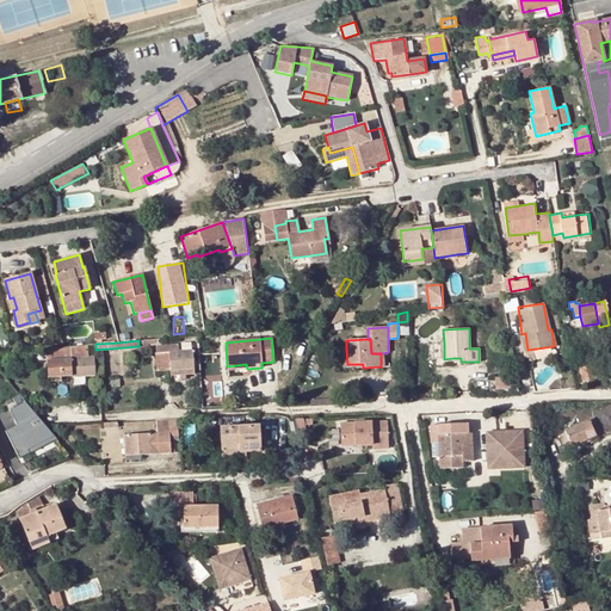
[(178,345),(155,346),(158,370),(170,370),(170,376),(179,375),(179,380),(185,380),(185,375),(193,374),(192,350),(178,351),(178,345)]
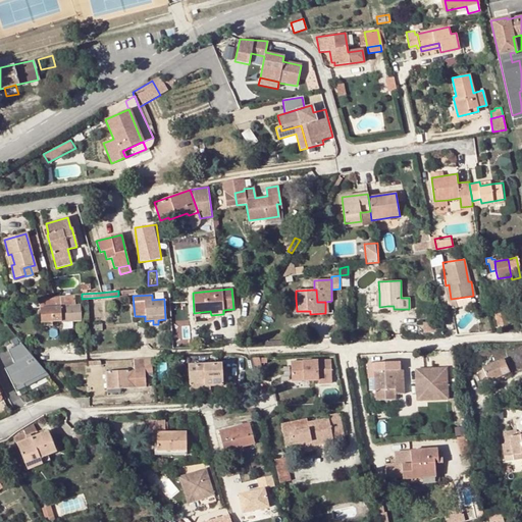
[(80,321),(79,305),(60,306),(60,307),(52,308),(52,309),(46,310),(46,320),(53,320),(53,321),(61,321),(61,322),(80,321)]
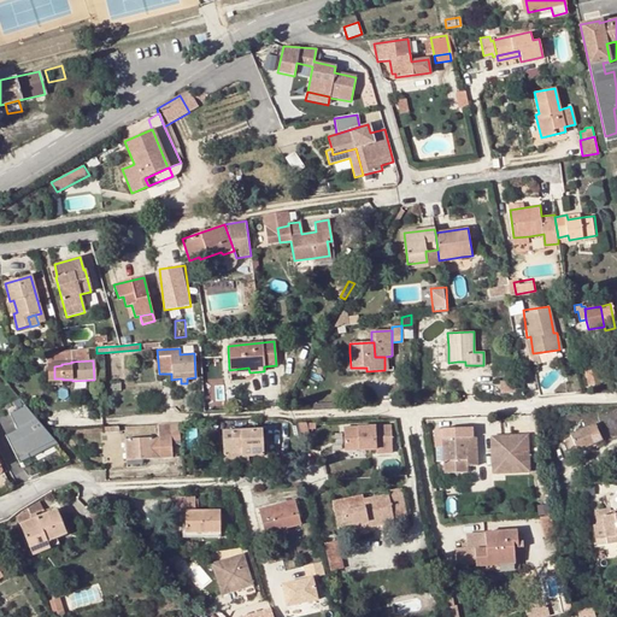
[(595,365),(585,368),(588,386),(600,383),(595,365)]
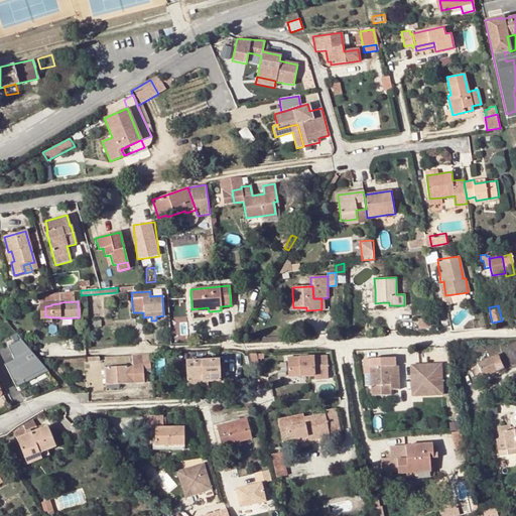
[(436,317),(418,318),(418,329),(436,328),(436,317)]
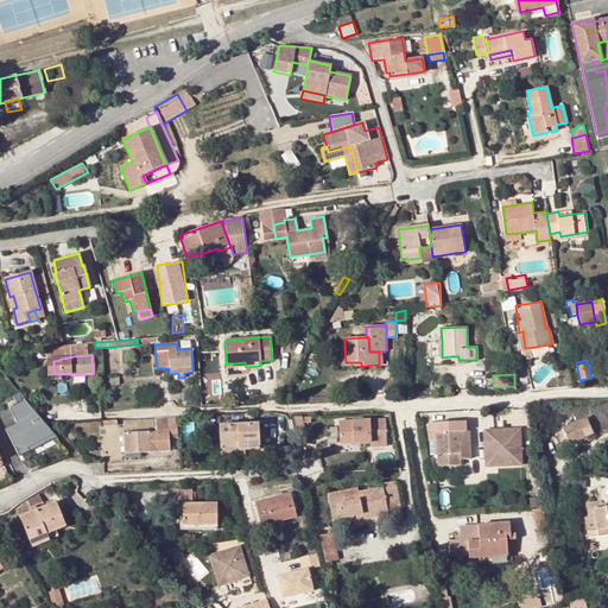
[(19,455),(29,450),(26,448),(55,434),(25,399),(10,406),(18,422),(6,428),(19,455)]
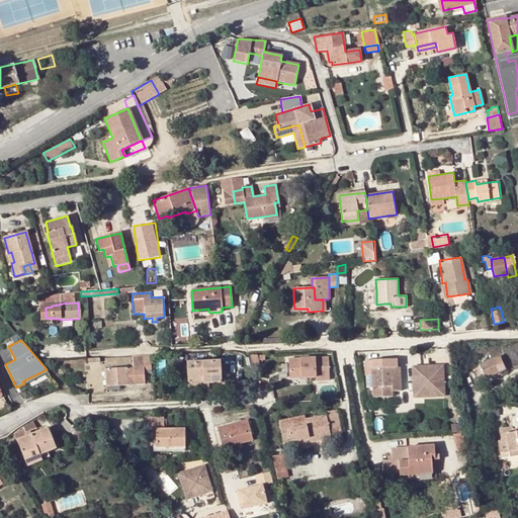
[(256,355),(250,356),(253,369),(259,367),(257,359),(256,355)]
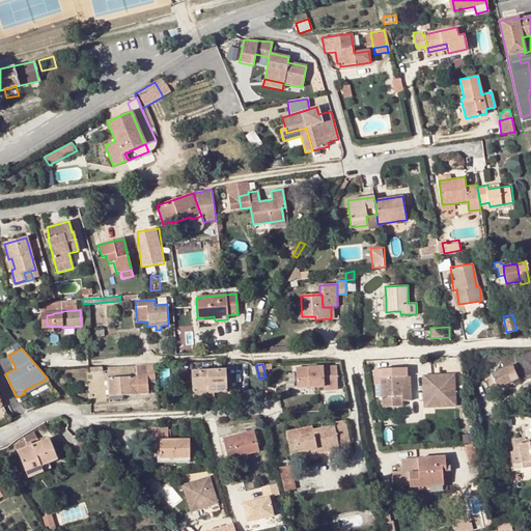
[(136,365),(136,376),(137,395),(148,394),(147,365),(136,365)]
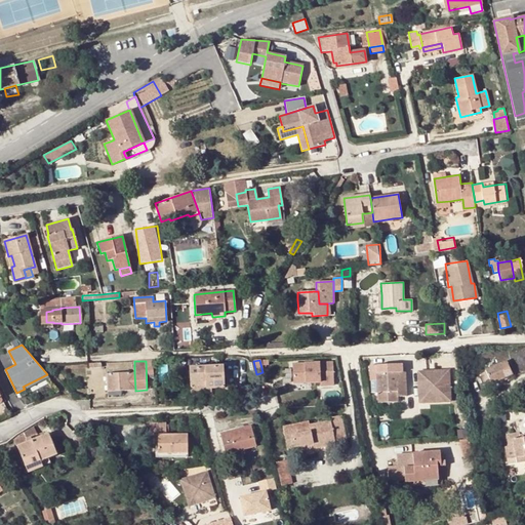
[(506,362),(484,370),(490,382),(512,374),(506,362)]
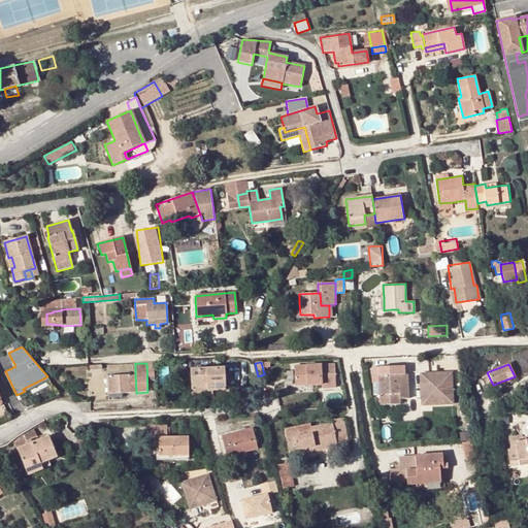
[(335,366),(294,368),(295,388),(323,386),(323,390),(336,389),(335,366)]
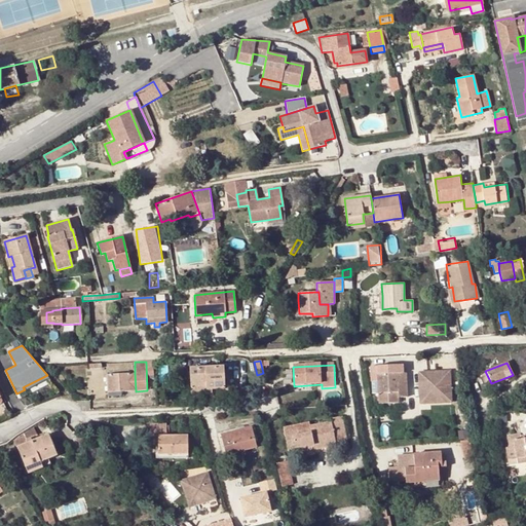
[(223,367),(190,368),(191,389),(211,388),(223,388),(223,367)]
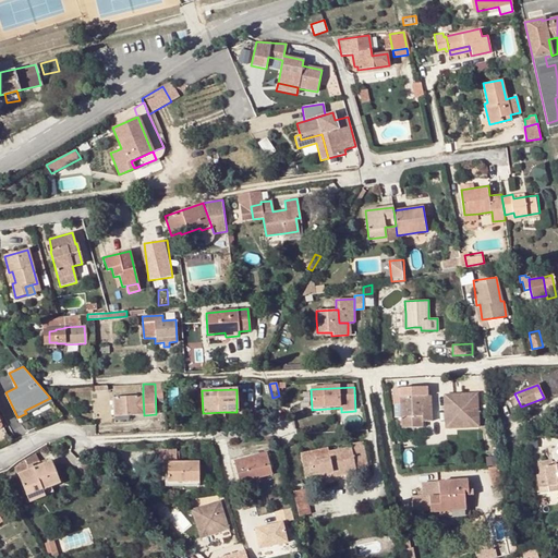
[(476,392),(444,395),(446,428),(478,426),(476,392)]
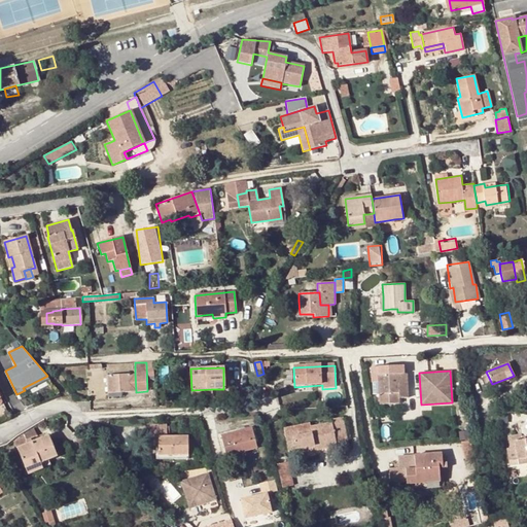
[(378,372),(379,393),(398,393),(398,398),(408,397),(406,374),(388,375),(388,372),(378,372)]
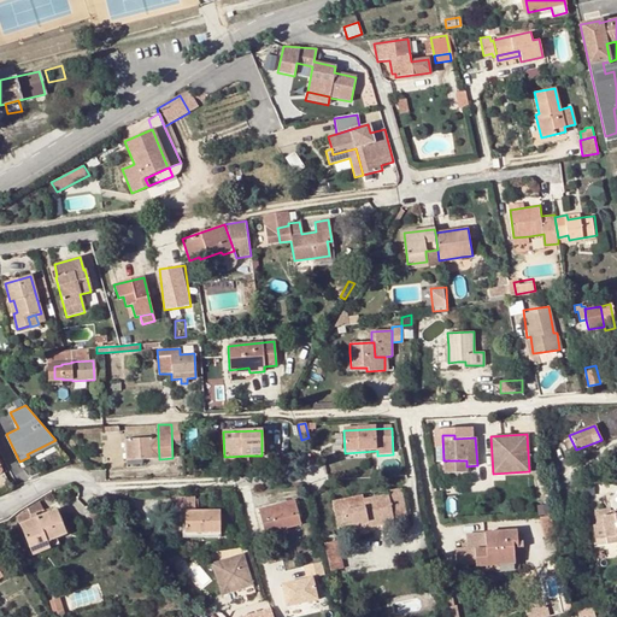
[(158,438),(125,440),(125,460),(141,459),(159,459),(158,438)]
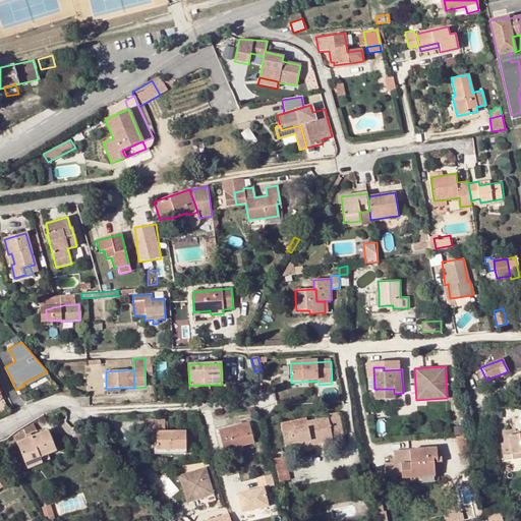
[(47,371),(22,384),(24,386),(49,374),(47,371)]
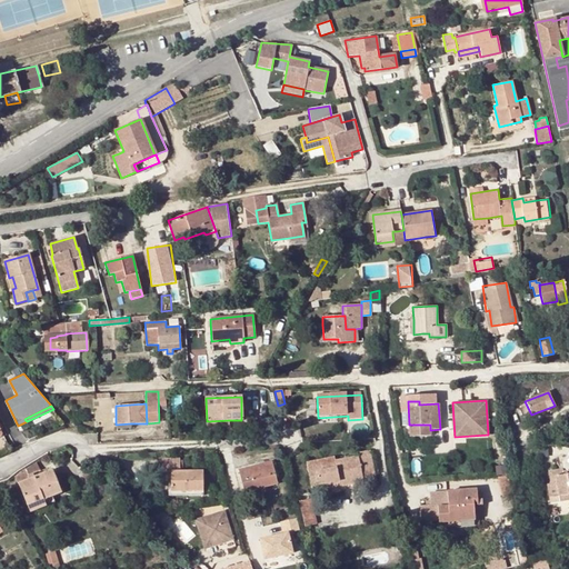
[(430,425),(409,425),(410,437),(430,436),(430,430),(430,425)]
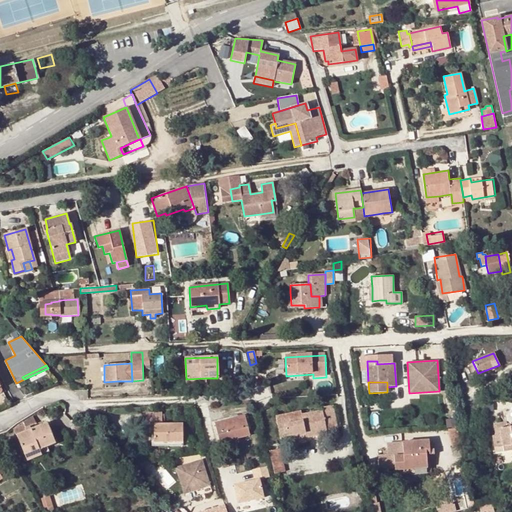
[(281,443),(298,439),(297,433),(325,428),(326,433),(327,438),(338,435),(332,405),(321,407),(321,410),(310,412),(301,414),(300,411),(275,416),(281,443)]
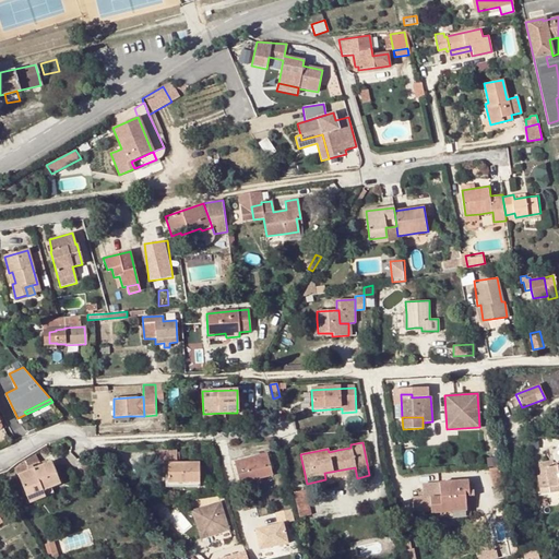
[(176,451),(159,451),(159,464),(167,464),(168,483),(199,483),(199,463),(176,463),(176,451)]
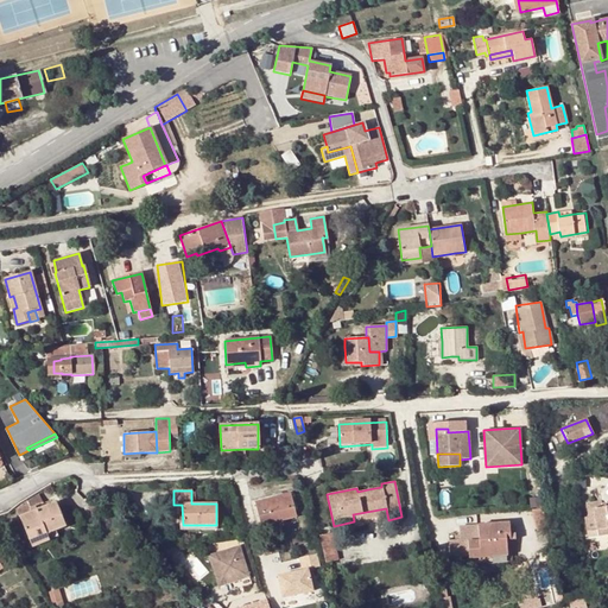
[(261,526),(271,524),(282,521),(296,518),(290,493),(255,502),(261,526)]
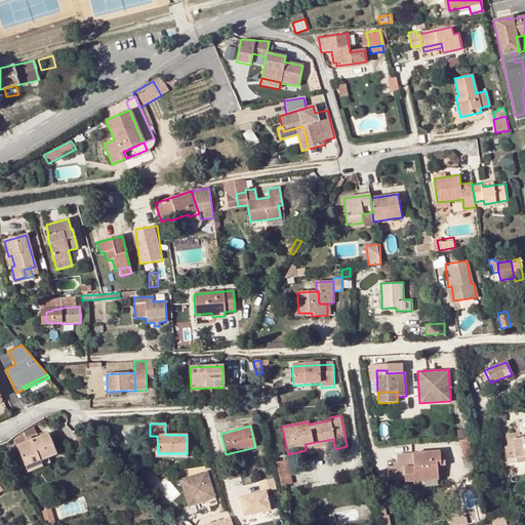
[(47,434),(32,440),(27,442),(16,446),(25,467),(47,457),(55,454),(47,434)]
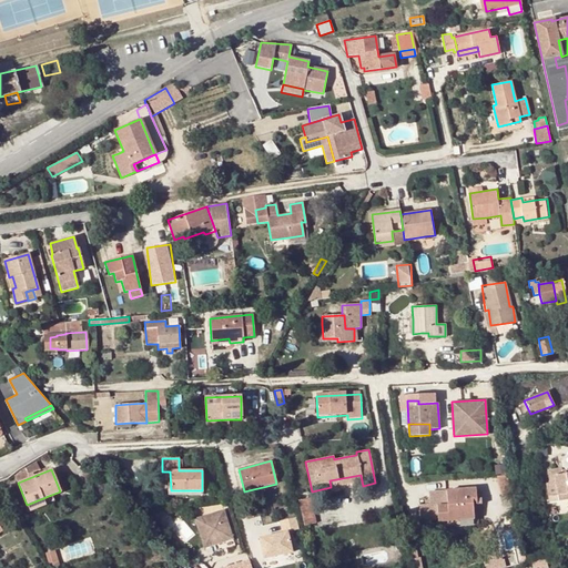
[(567,473),(555,476),(559,500),(567,498),(567,473)]
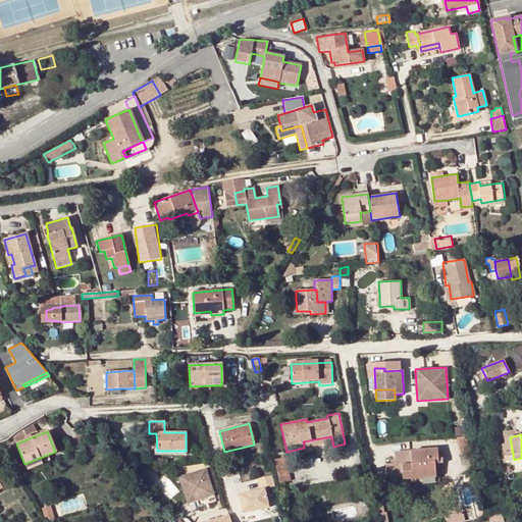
[(304,448),(332,441),(331,436),(303,441),(304,448)]
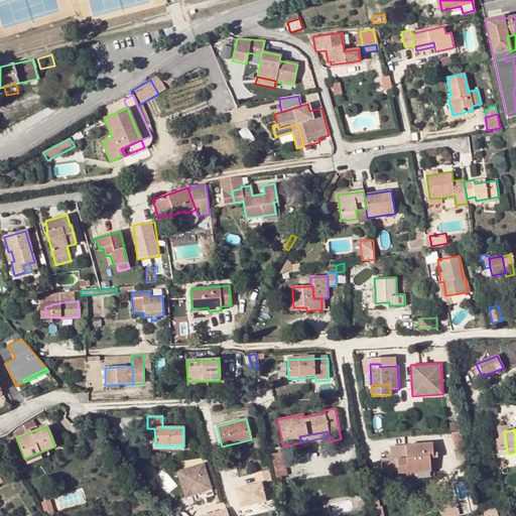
[(429,459),(433,458),(432,443),(405,446),(405,459),(397,460),(398,474),(430,471),(429,459)]
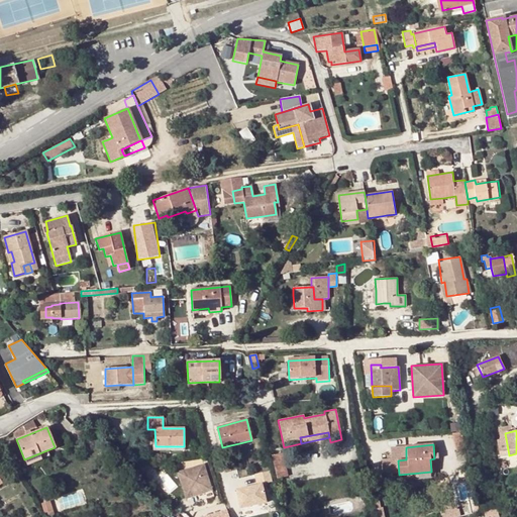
[(48,455),(46,450),(24,459),(26,464),(48,455)]
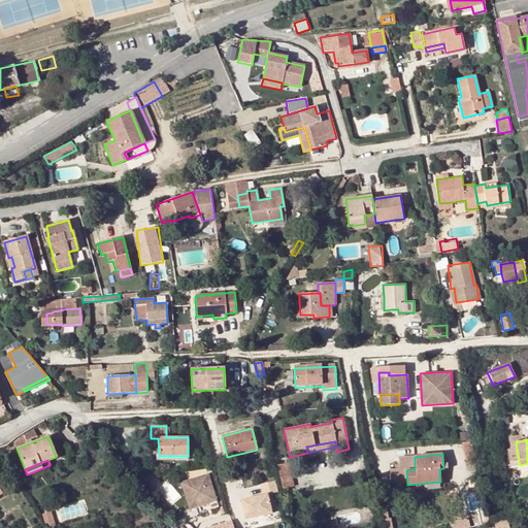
[(290,462),(277,465),(285,489),(296,485),(290,462)]
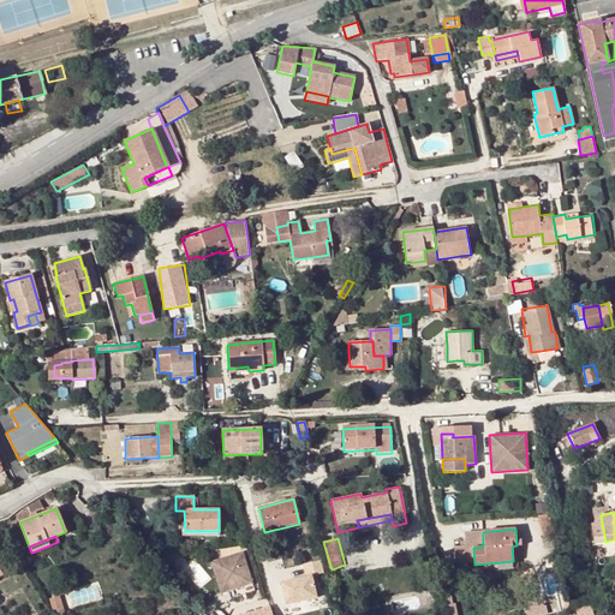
[(245,560),(214,569),(224,601),(233,598),(255,591),(245,560)]
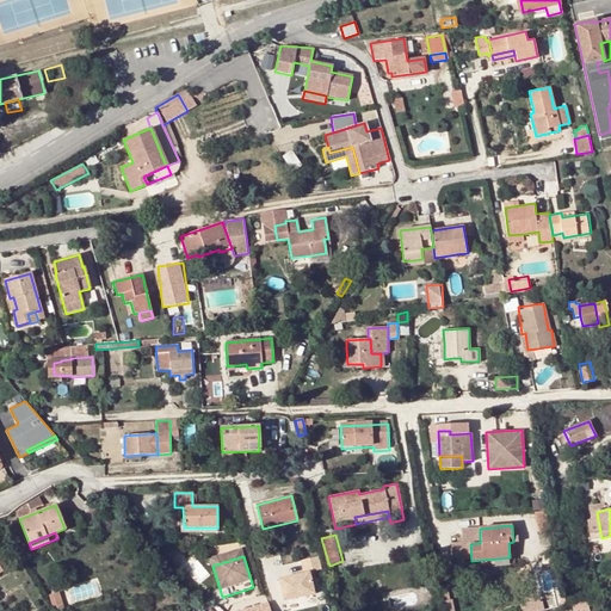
[(283,599),(316,596),(314,572),(281,575),(283,599)]
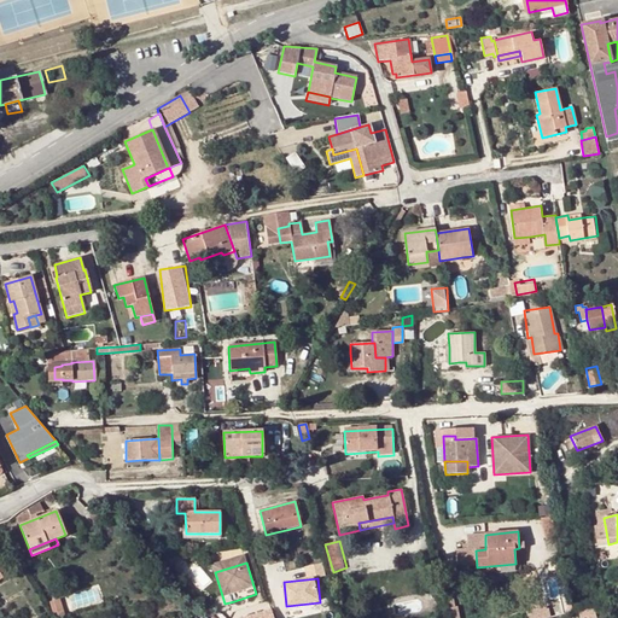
[(256,594),(234,601),(237,608),(258,601),(256,594)]
